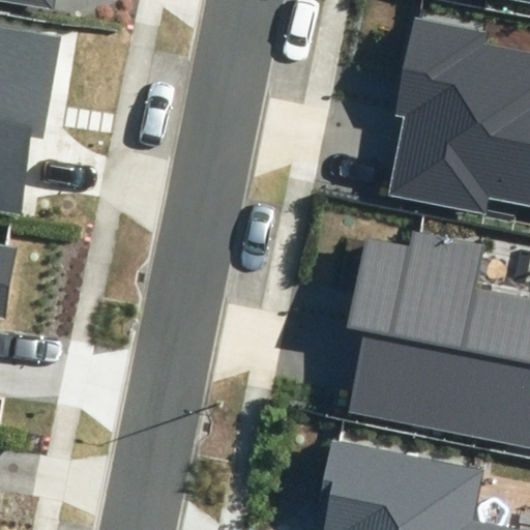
[(487,28),(414,13),(392,118),(402,120),(386,195),(488,215),(491,199),(529,206),(529,54),(483,45),(487,28)]
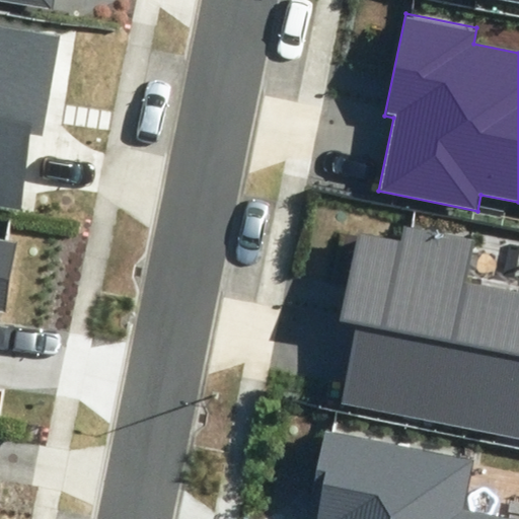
[(44,138),(60,35),(0,25),(0,205),(19,208),(31,136),(44,138)]
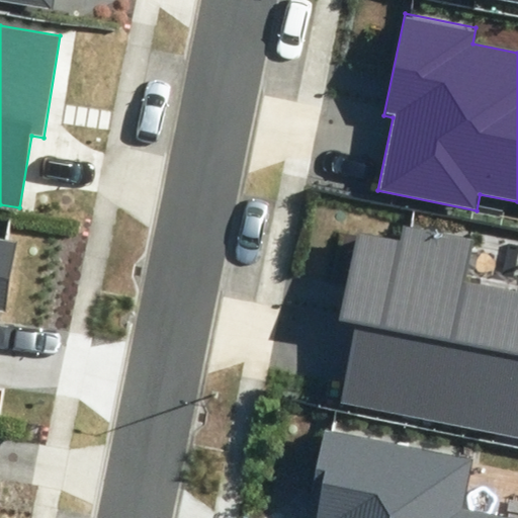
[(472,237),(404,225),(401,241),(358,233),(339,322),(355,324),(341,402),(517,437),(517,291),(463,280),(472,237)]
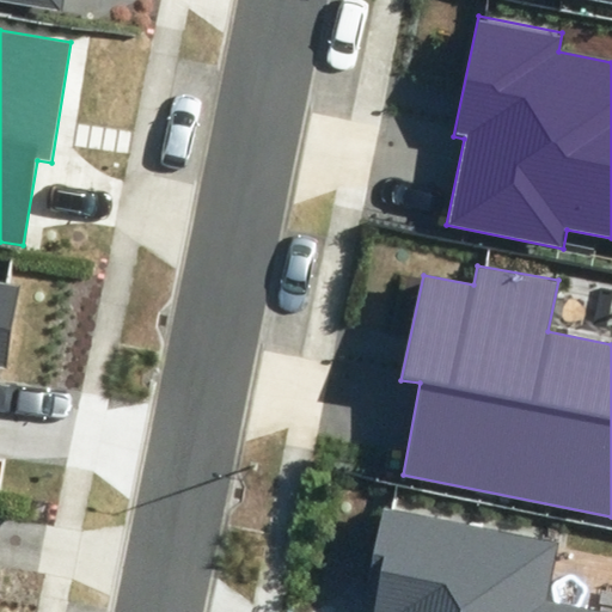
[(0,365),(7,367),(20,287),(0,282),(0,365)]
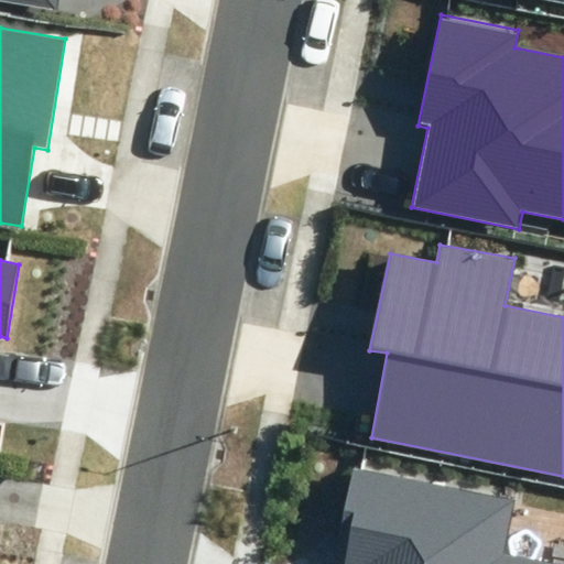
[(513,500),(354,468),(339,538),(349,539),(344,563),(552,563),(502,555),(513,500)]
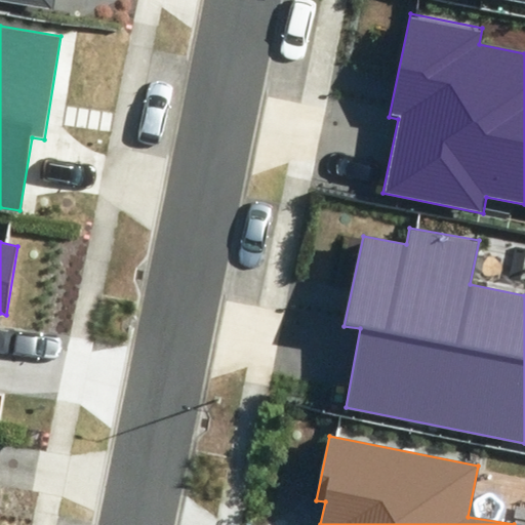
All buildings are outlined.
